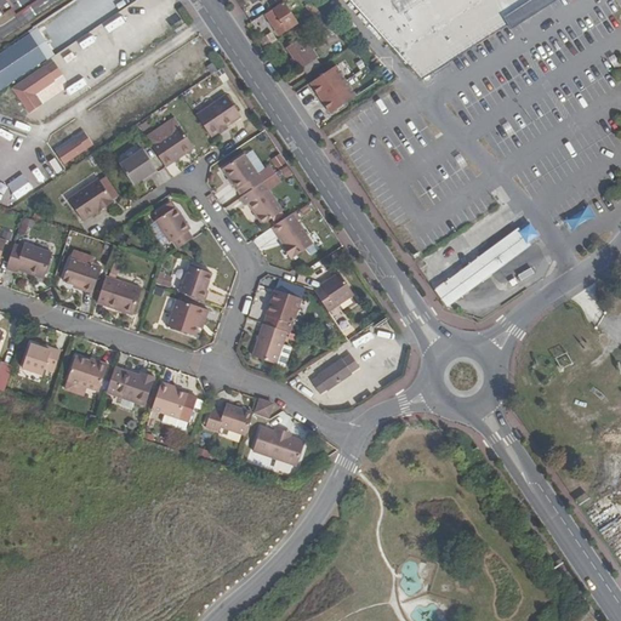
[(18,16),(40,0),(0,0),(0,9),(4,15),(12,7),(18,16)]
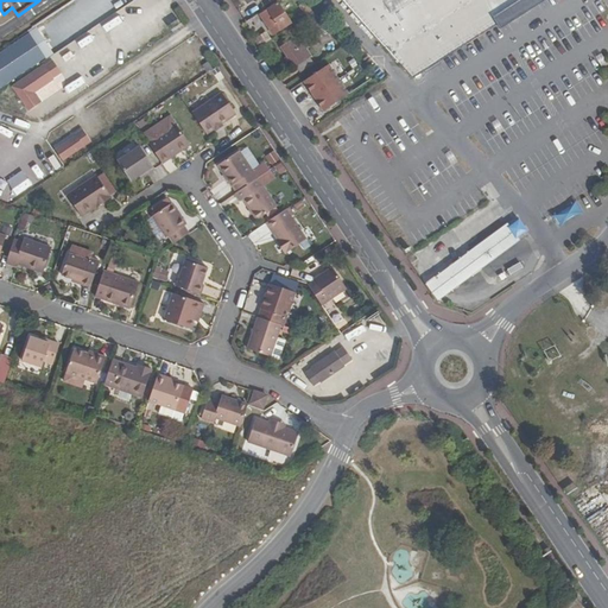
[(279,0),(261,12),(276,36),(293,24),(279,0)]
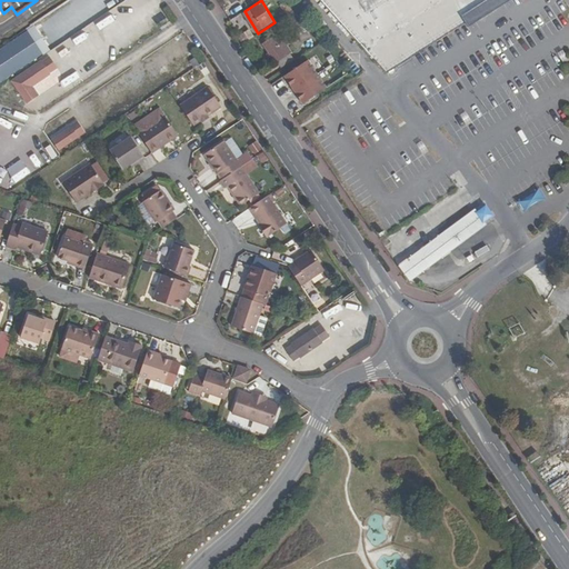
[(321,0),(385,71),(499,0),(321,0)]
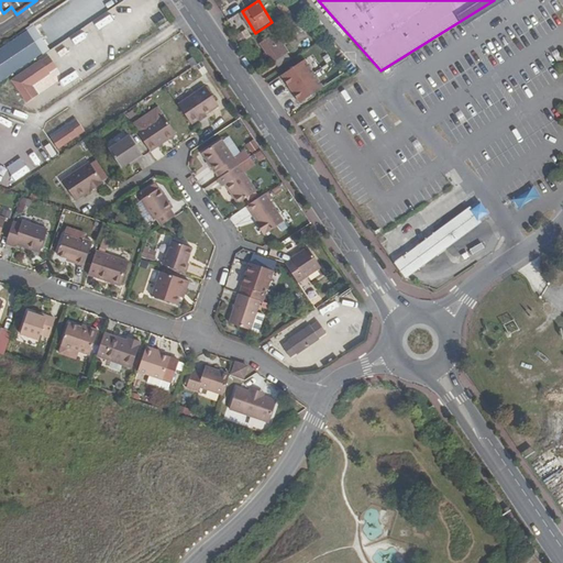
[(299,17),(291,8),(284,13),(291,22),(299,17)]
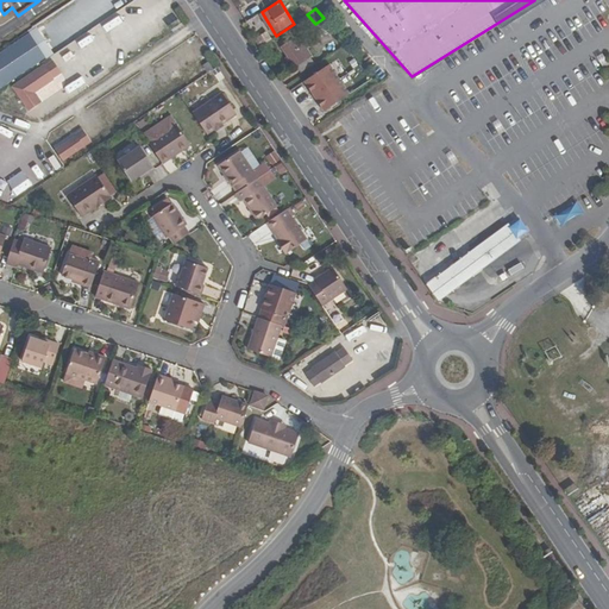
[(0,89),(54,54),(36,27),(0,50),(0,89)]
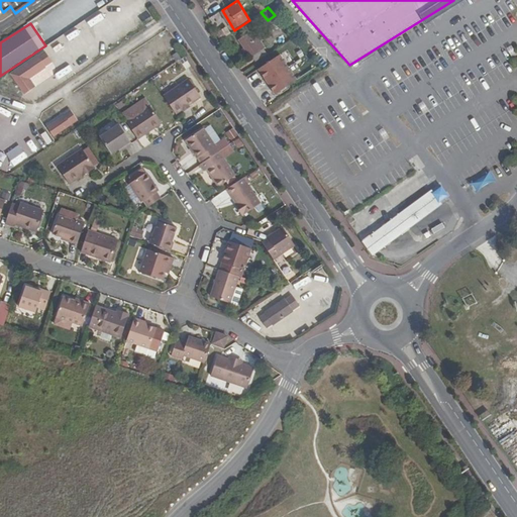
[(219,33),(222,38),(231,32),(227,27),(219,33)]
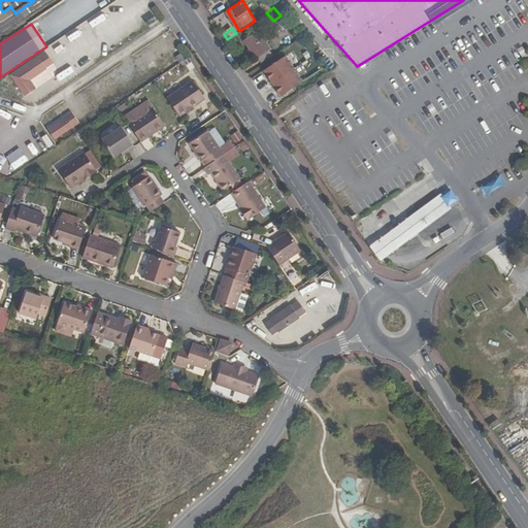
[(258,58),(263,65),(273,57),(269,51),(271,48),(258,32),(244,41),(256,59),(258,58)]
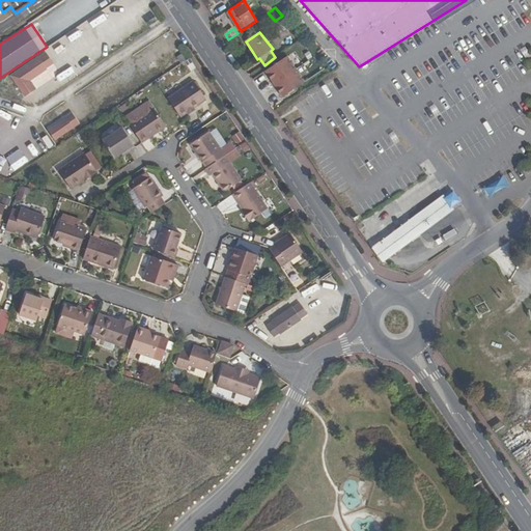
[(51,62),(44,51),(37,56),(45,66),(51,62)]
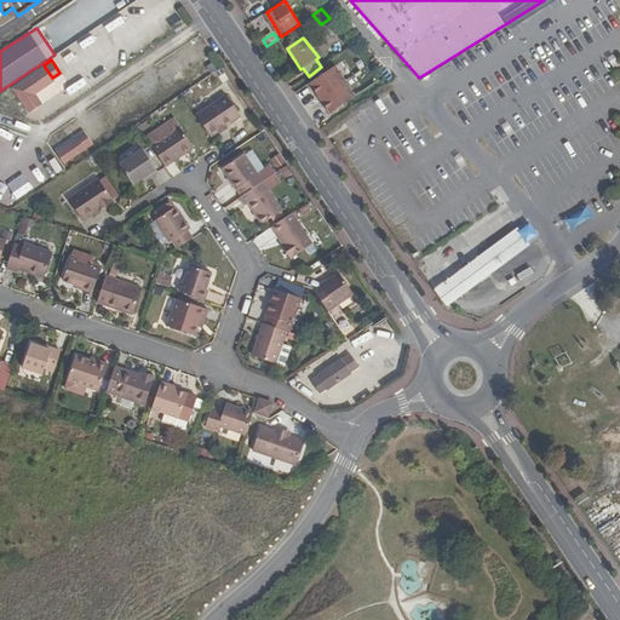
[(44,65),(9,89),(26,113),(35,107),(29,97),(53,80),(52,78),(44,65)]
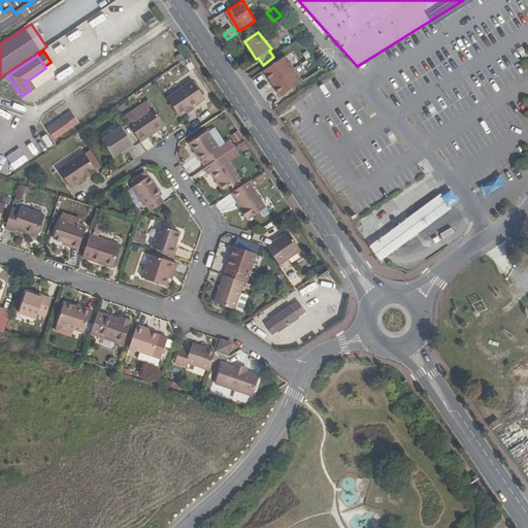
[(288,56),(267,69),(284,93),(305,79),(288,56)]
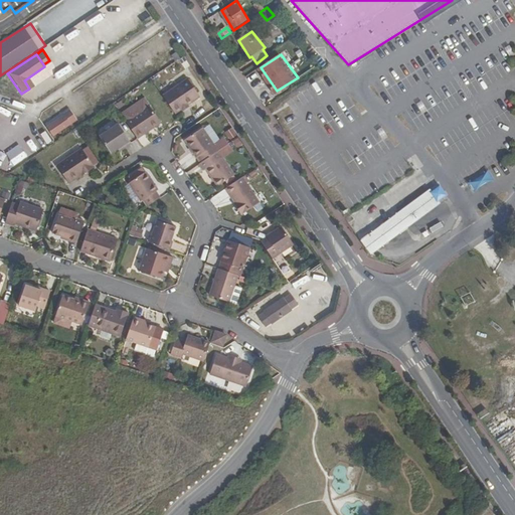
[(190,79),(165,97),(176,115),(186,109),(192,105),(202,98),(190,79)]
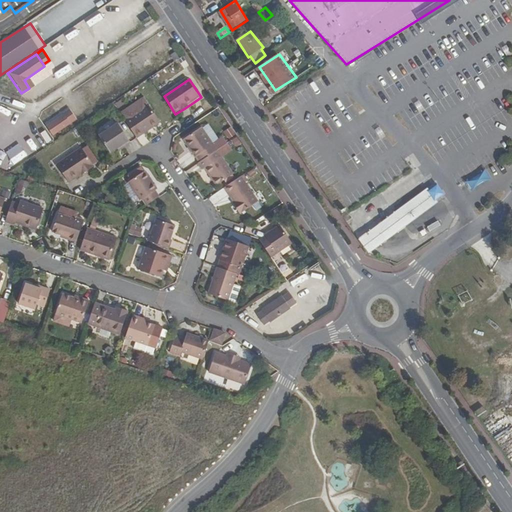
[(122,115),(126,121),(149,106),(145,100),(122,115)]
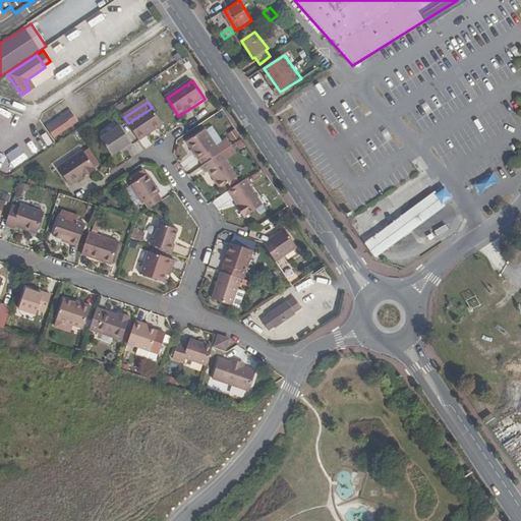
[(128,123),(141,141),(165,125),(154,108),(128,123)]
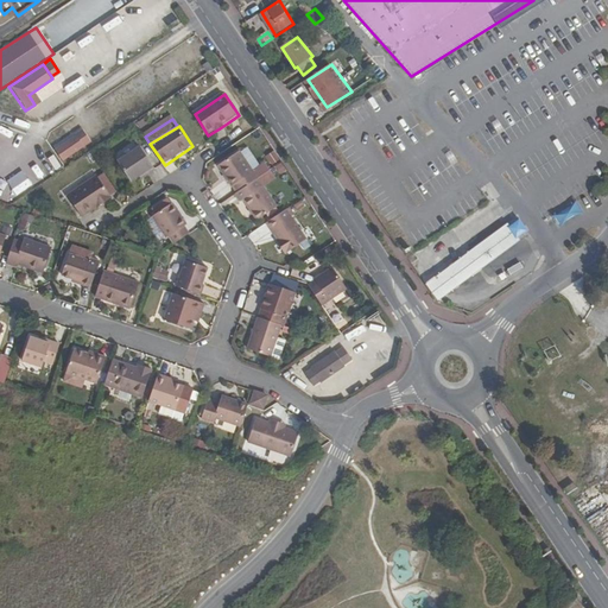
[(67,160),(86,149),(80,139),(61,151),(67,160)]
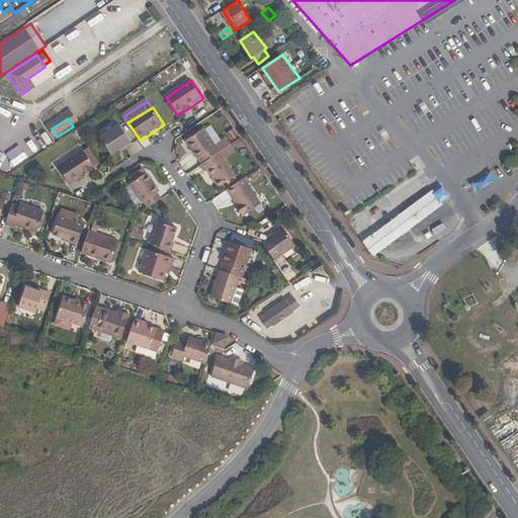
[(125,147),(127,150),(135,145),(120,125),(102,138),(113,155),(119,151),(125,147)]
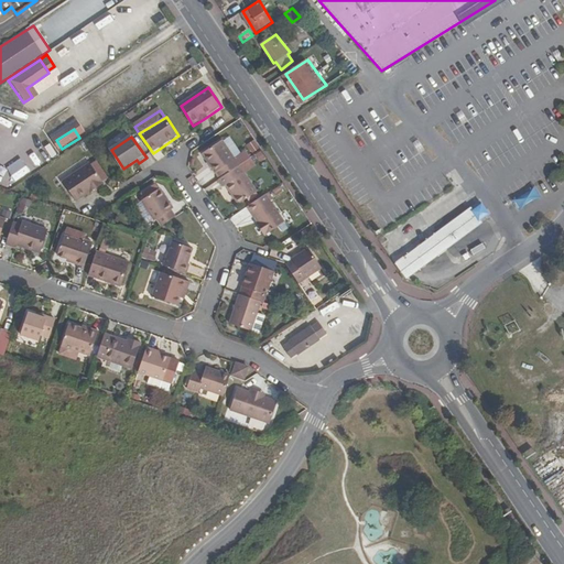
[(239,167),(240,166),(224,141),(202,155),(214,174),(216,174),(219,180),(239,167)]
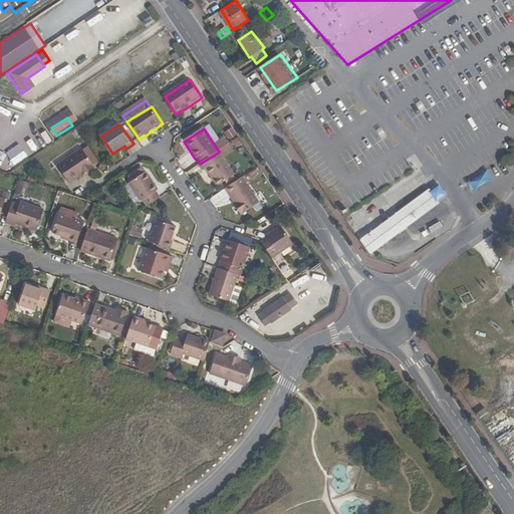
[(234,142),(219,152),(218,153),(200,164),(199,165),(203,171),(206,170),(218,188),(234,176),(225,163),(241,153),(234,142)]
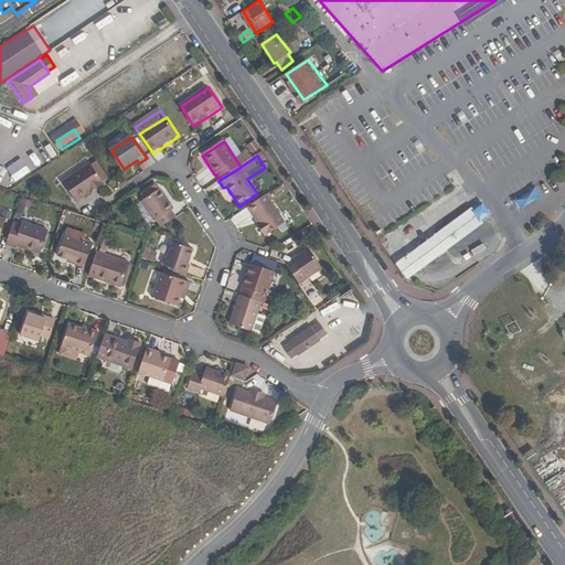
[(105,183),(109,179),(98,162),(94,166),(105,183)]
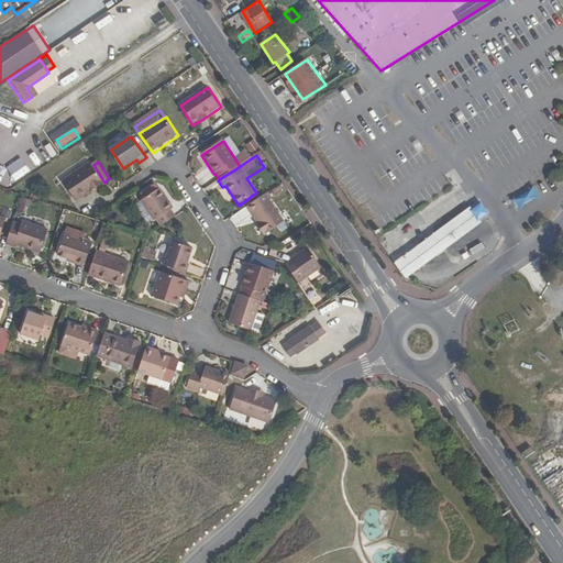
[(105,183),(94,165),(91,164),(65,181),(77,200),(91,190),(95,188),(97,190),(106,184),(105,183)]
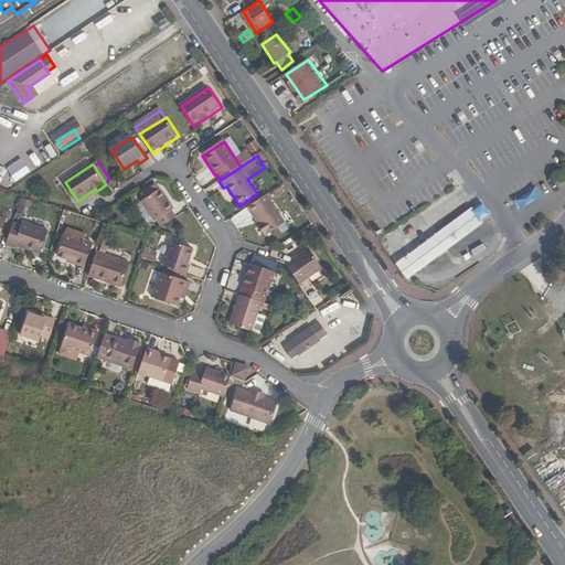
[(158,221),(163,227),(177,219),(172,212),(174,210),(161,190),(144,202),(157,222),(158,221)]
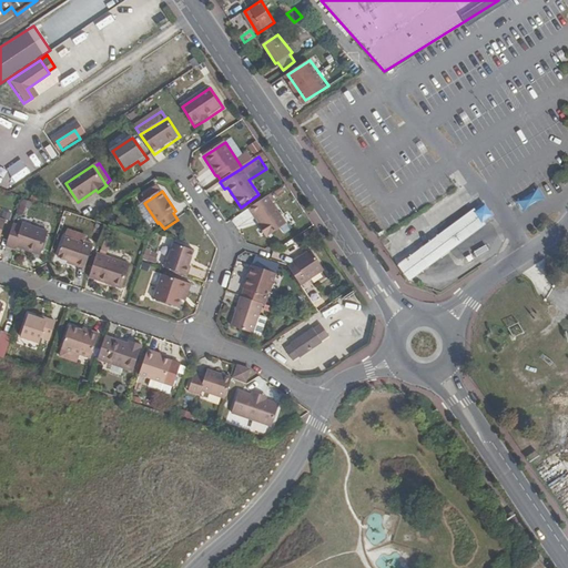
[(288,225),(269,196),(252,208),(259,217),(261,216),(265,223),(263,224),(260,226),(267,239),(288,225)]
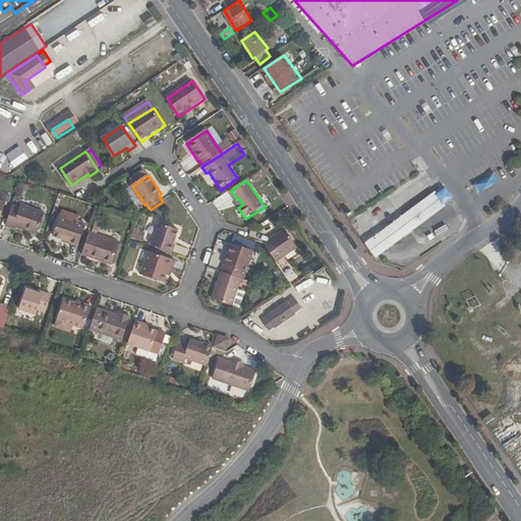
[(214,200),(219,209),(233,201),(228,192),(214,200)]
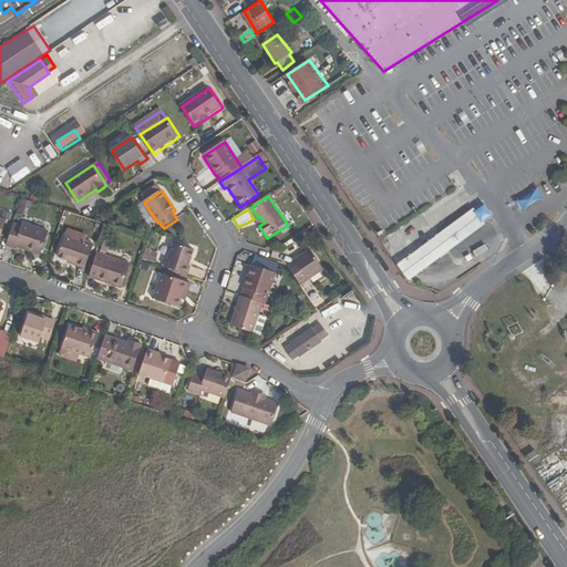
[(16,223),(8,245),(16,247),(17,245),(42,254),(50,232),(24,222),(23,226),(16,223)]
